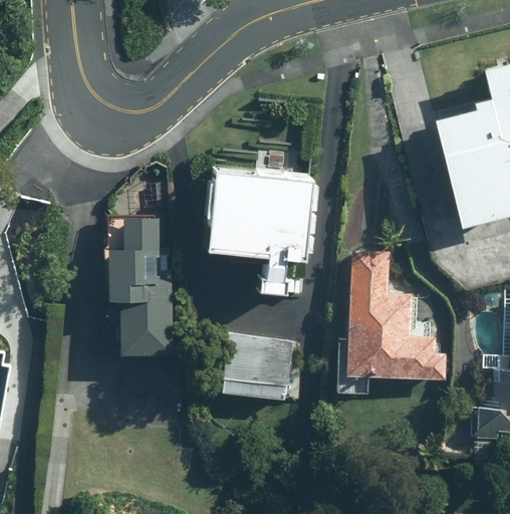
[(509,64),(484,70),(492,104),(435,117),(460,228),(509,216),(509,64)]
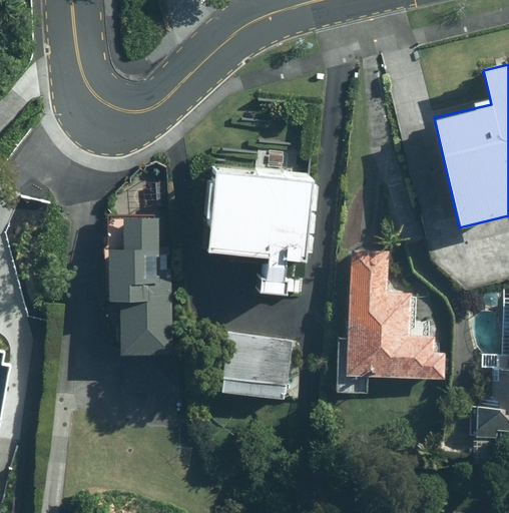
[(211,252),(264,255),(262,294),(284,295),(286,257),(308,258),(312,178),(215,173),(211,252)]
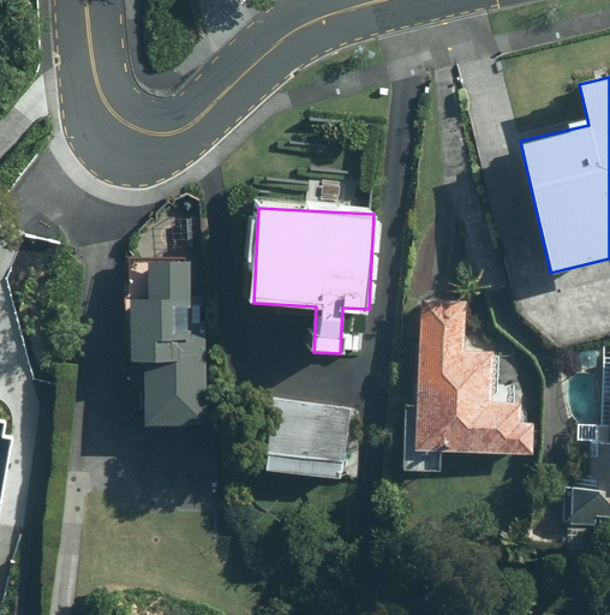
[(135,239),(91,252),(87,341),(129,364),(149,365),(145,427),(160,428),(159,467),(220,471),(222,425),(207,425),(211,333),(189,332),(192,263),(133,260),(135,239)]
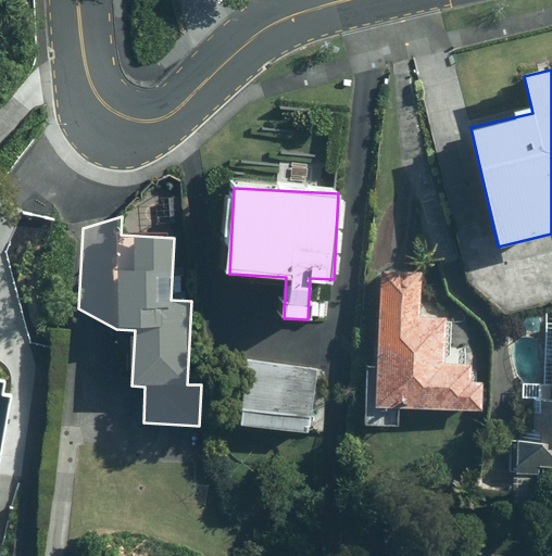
[(374,426),(404,428),(406,400),(418,401),(417,408),(486,413),(488,382),(473,381),(474,366),(448,365),(451,318),(424,316),(427,275),(385,272),(374,426)]
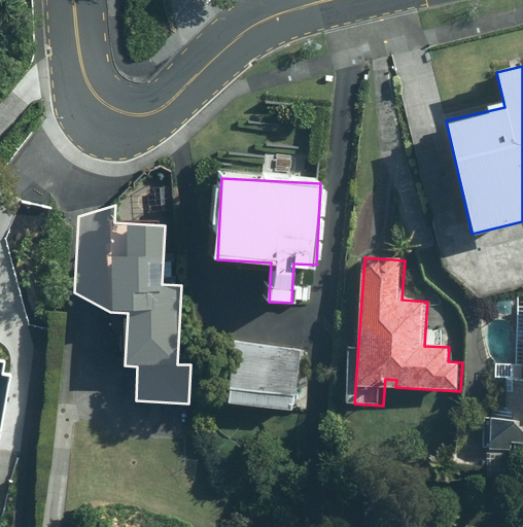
[(302,351),(237,342),(229,401),(293,410),(302,351)]
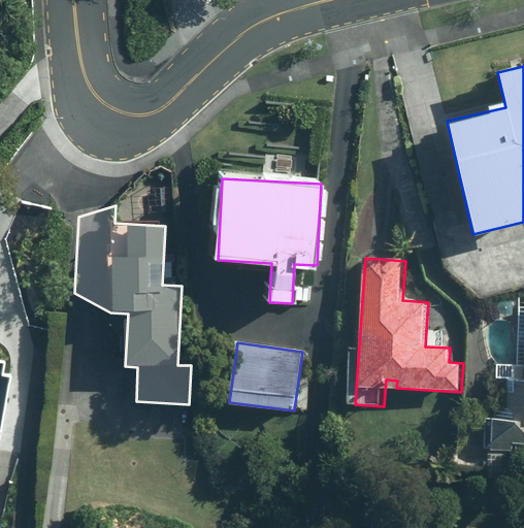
[(523,369),(513,369),(510,421),(488,420),(487,439),(466,438),(465,466),(492,468),(492,480),(519,481),(521,444),(523,444),(523,369)]
